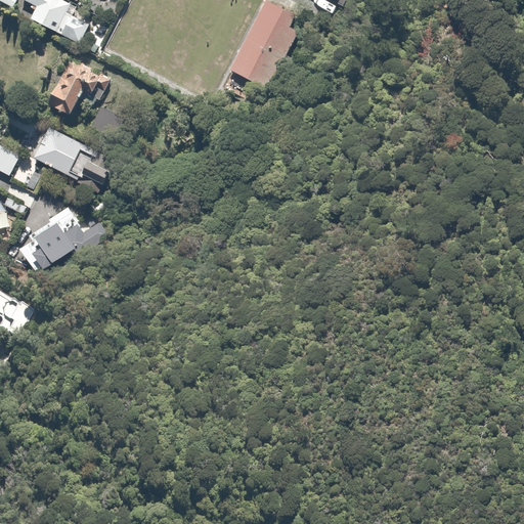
[(16,0),(0,0),(0,1),(12,9),(16,0)]
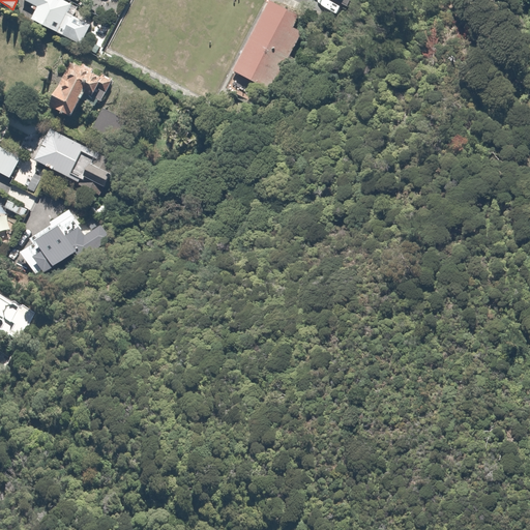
[(71,4),(62,0),(22,0),(37,7),(30,20),(79,46),(91,24),(68,11),(71,4)]
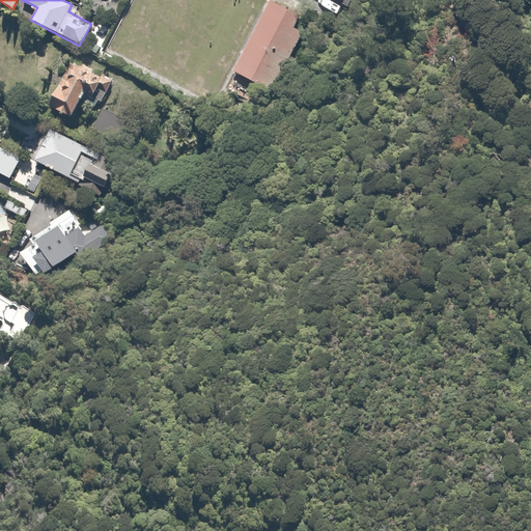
[(312,21),(272,1),(234,72),(275,91),(312,21)]
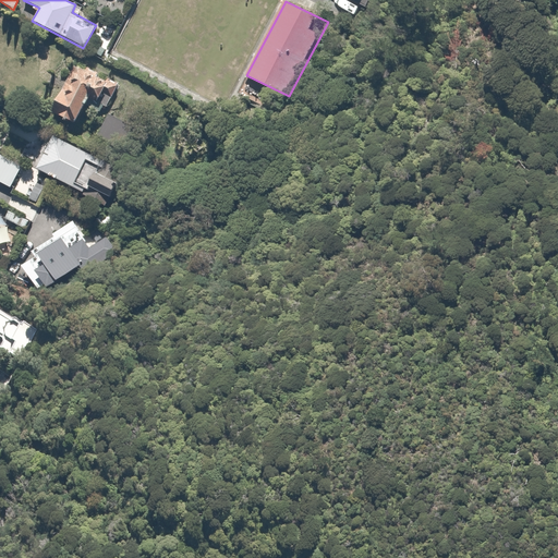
[(119,83),(76,61),(55,106),(62,109),(59,116),(76,123),(92,93),(101,98),(105,92),(112,96),(119,83)]
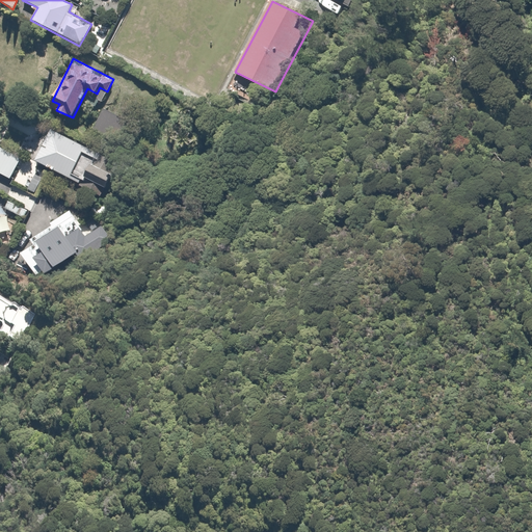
[(114,165),(51,128),(47,135),(29,125),(23,136),(41,147),(33,159),(80,186),(85,177),(102,187),(114,165)]
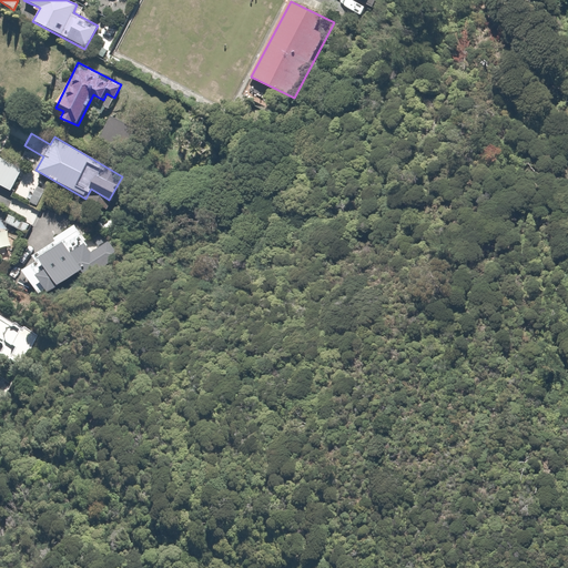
[(0,183),(11,164),(0,158),(0,183)]
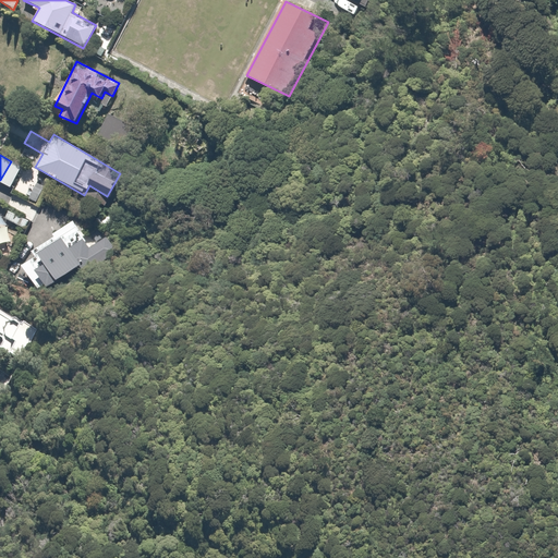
[(28,218),(11,208),(4,219),(23,229),(28,218)]
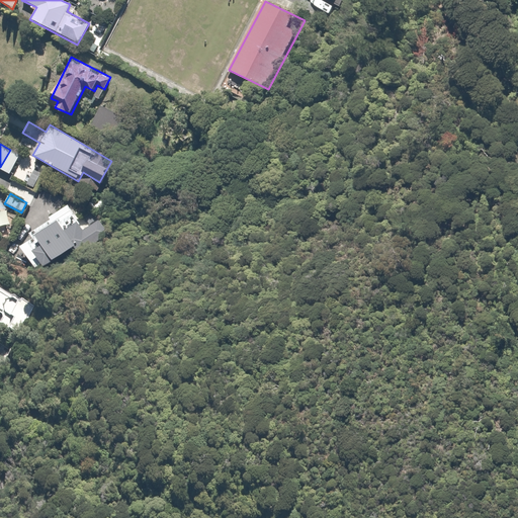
[(84,232),(70,206),(28,230),(32,237),(19,244),(26,256),(34,251),(42,266),(73,249),(79,258),(94,249),(91,243),(101,237),(95,226),(84,232)]
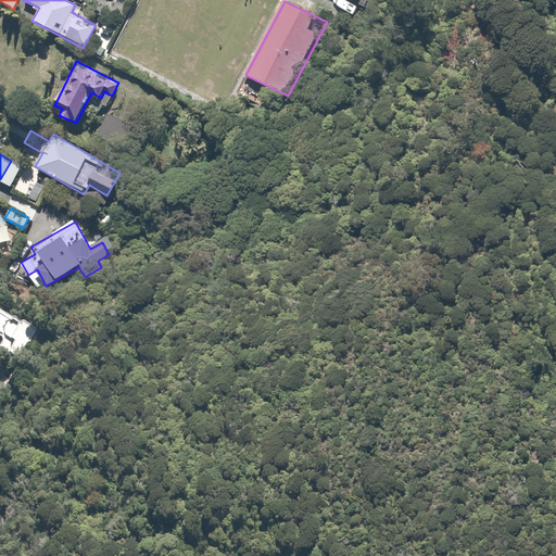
[(0,306),(0,352),(15,359),(33,321),(0,306)]
